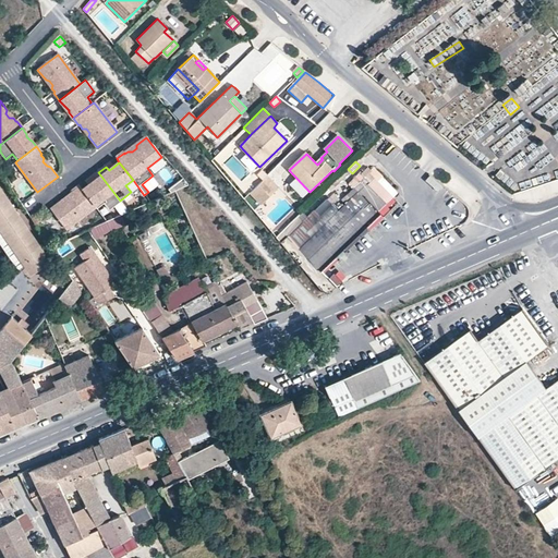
[(323,293),(335,287),(319,271),(317,269),(377,210),(399,190),(376,165),(373,167),(371,164),(364,170),(363,169),(356,176),(362,181),(344,197),(348,202),(342,207),(339,204),(335,208),(327,199),(281,245),(323,293)]
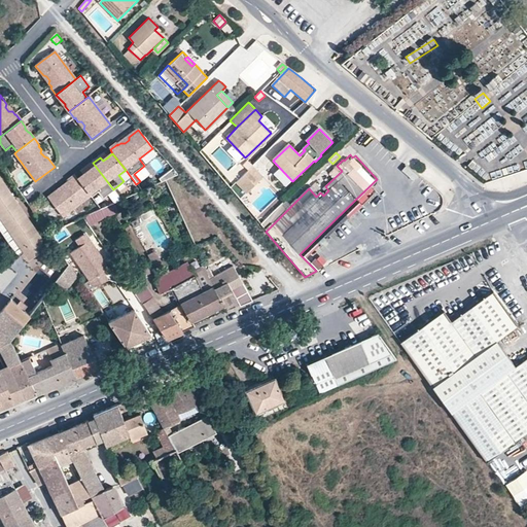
[(78,180),(90,196),(91,197),(97,191),(102,198),(113,189),(93,163),(85,169),(88,172),(84,175),(79,178),(78,180)]
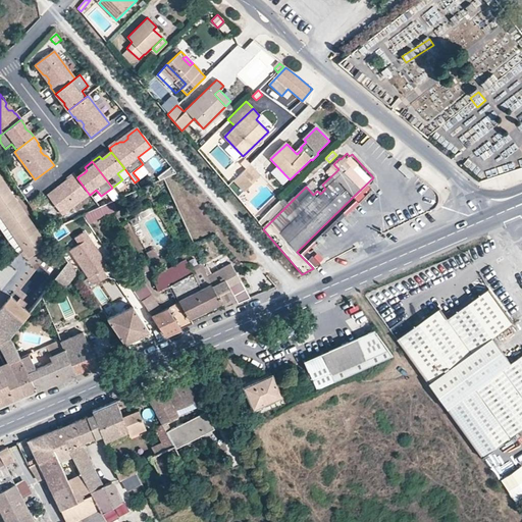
[(244,191),(260,174),(249,163),(232,179),(244,191)]
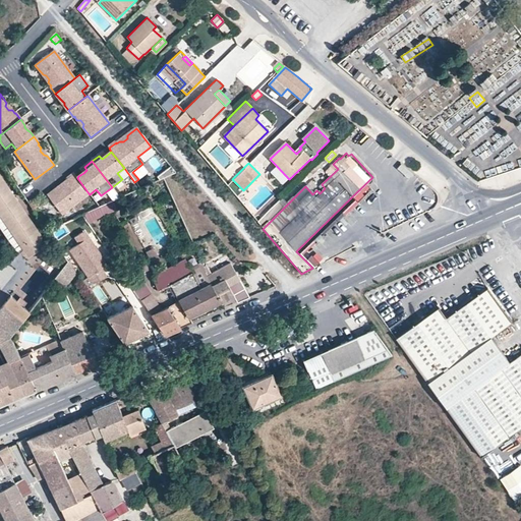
[(413,174),(401,164),(397,169),(409,179),(413,174)]
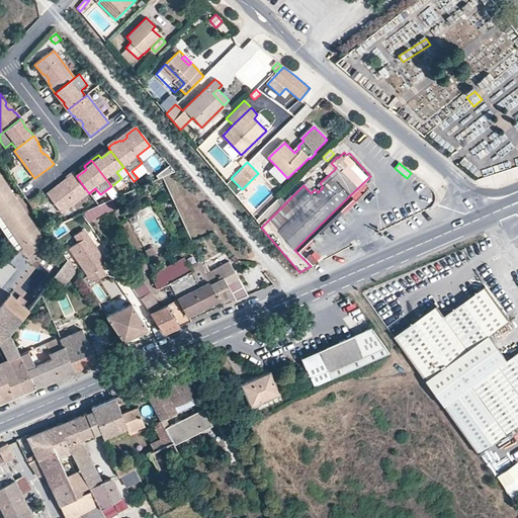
[(156,175),(157,178),(173,170),(168,164),(156,175)]
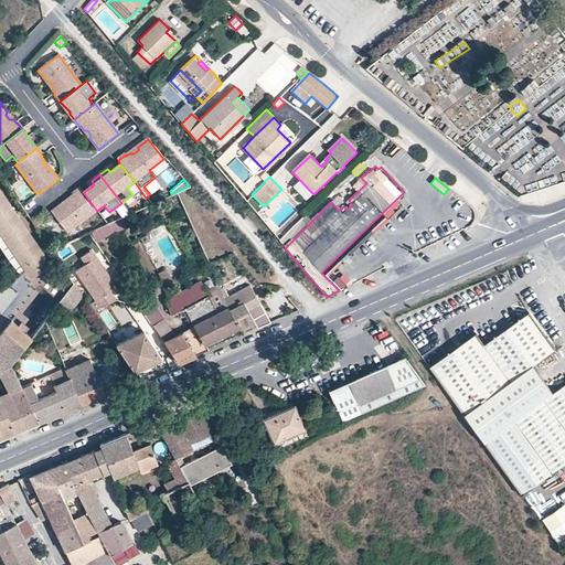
[(96,210),(84,193),(81,189),(73,194),(74,195),(70,199),(70,202),(65,205),(62,204),(51,213),(66,233),(96,210)]
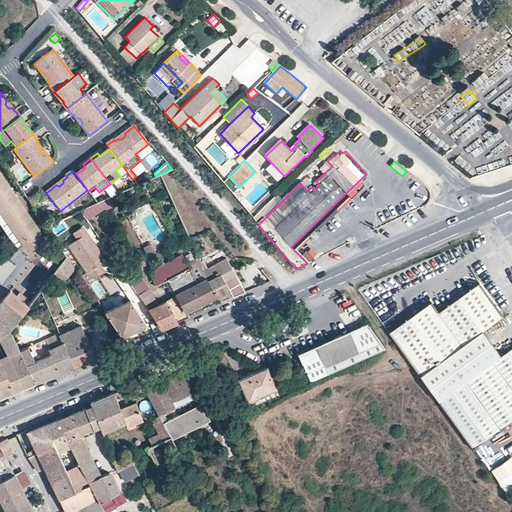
[(0,209),(3,214),(25,195),(22,190),(15,195),(0,173),(0,209)]
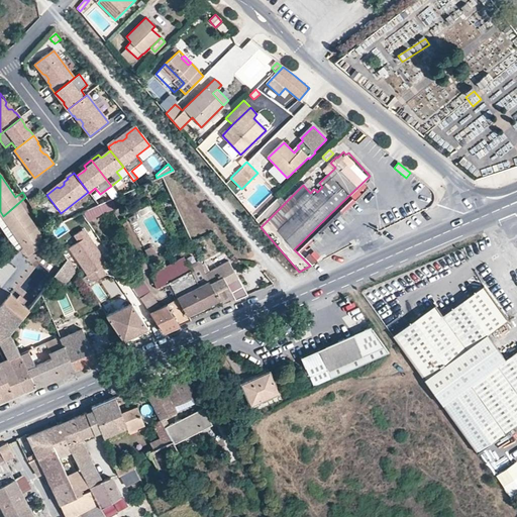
[(349,195),(294,249),(296,251),(351,197),(349,195)]
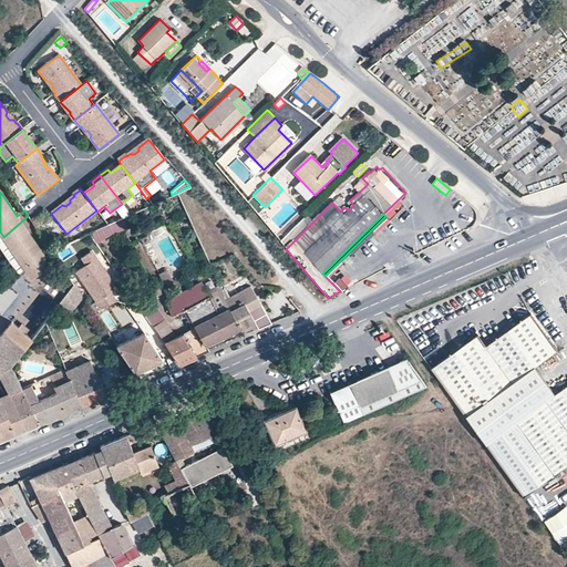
[(26,268),(43,255),(29,233),(35,228),(34,225),(28,216),(3,237),(26,268)]
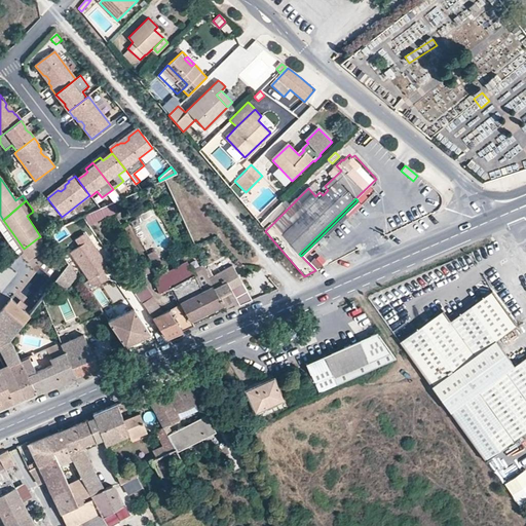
[(114,203),(83,217),(87,227),(118,214),(114,203)]
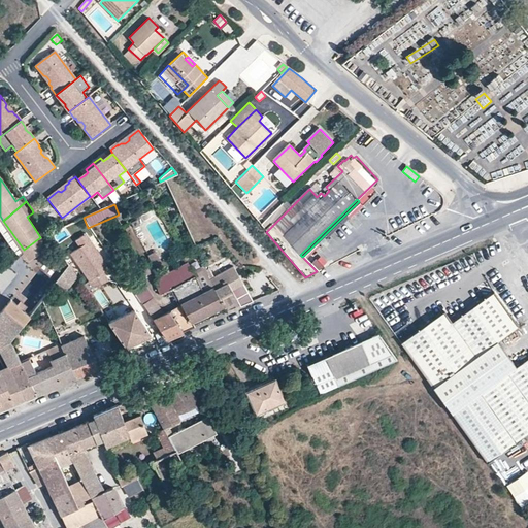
[(81,245),(92,239),(88,233),(77,239),(81,245)]
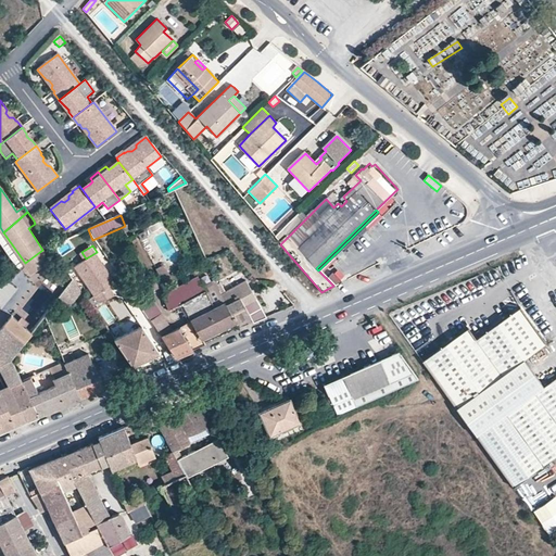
[(46,255),(42,250),(25,263),(28,267),(46,255)]
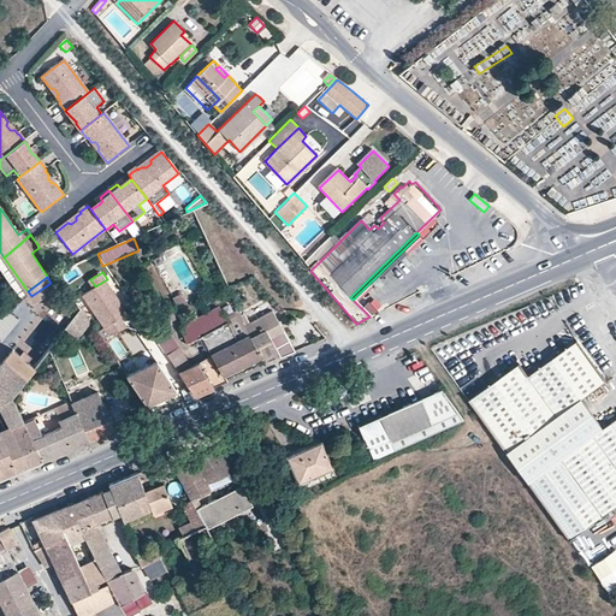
[(110,335),(128,326),(122,317),(129,312),(107,279),(95,286),(82,295),(110,335)]
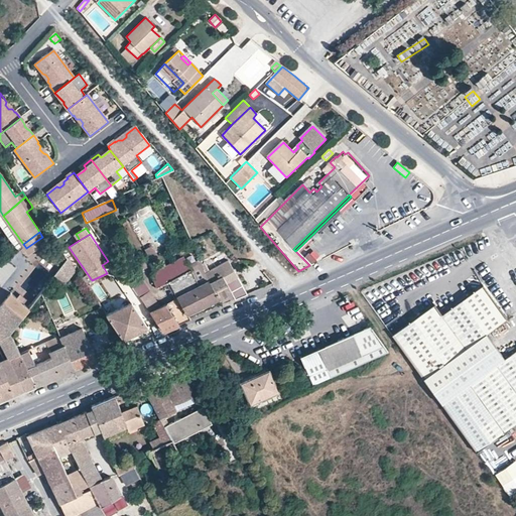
[(144,251),(149,260),(157,256),(151,247),(144,251)]
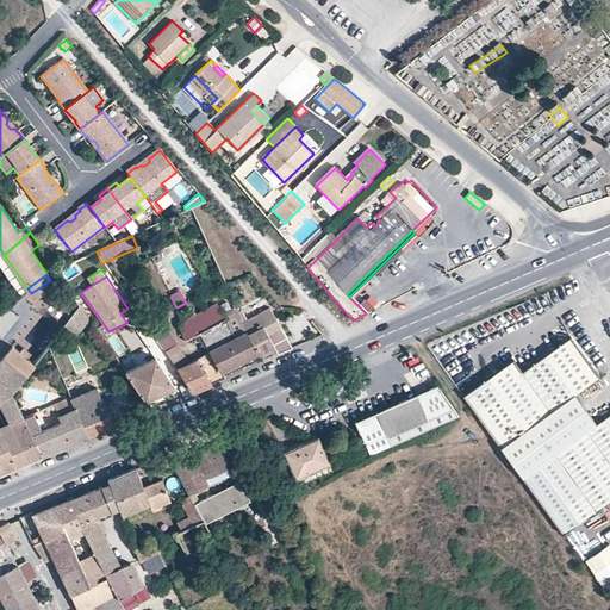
[(363,298),(358,305),(366,313),(374,310),(363,298)]
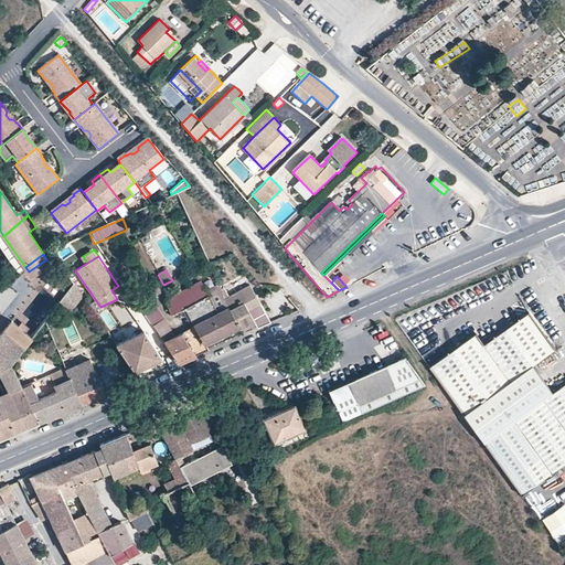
[(170,315),(183,308),(209,295),(200,279),(164,298),(170,315)]
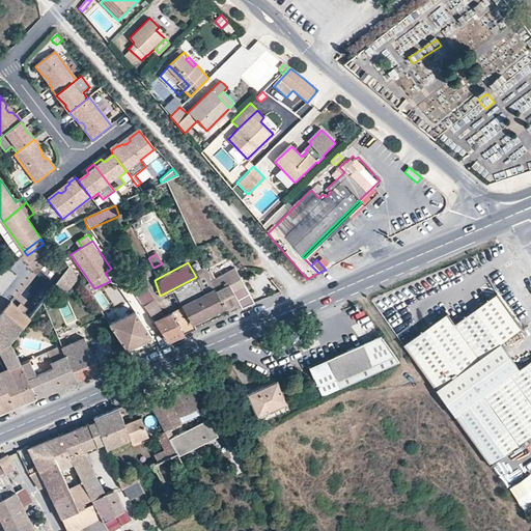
[(78,279),(70,267),(52,288),(59,295),(62,290),(66,294),(78,279)]
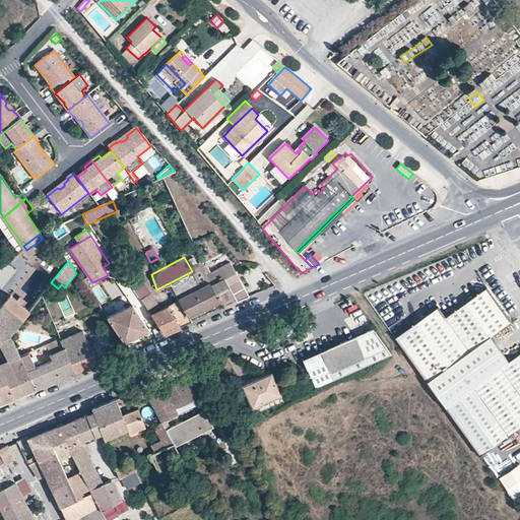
[(214,290),(220,301),(234,295),(237,302),(248,297),(231,263),(205,275),(207,279),(214,290)]
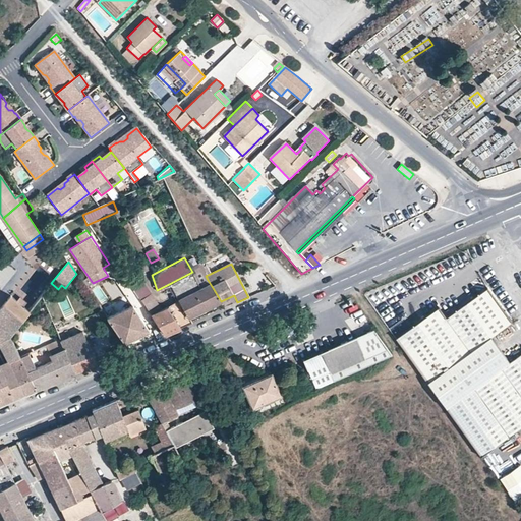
[(192,272),(169,284),(178,301),(188,317),(221,301),(215,291),(208,280),(206,276),(206,274),(203,267),(192,272)]
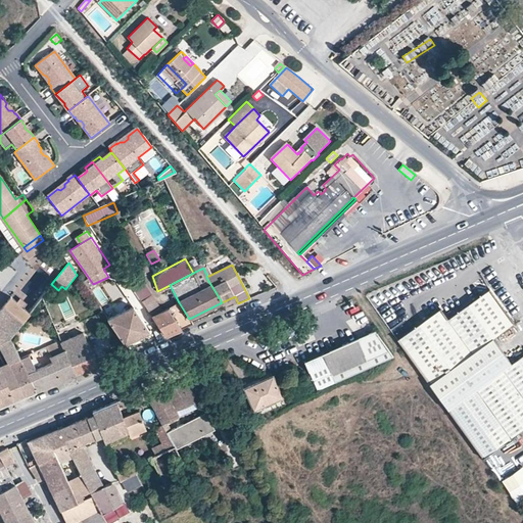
[(137,293),(151,316),(162,311),(138,274),(128,281),(137,293)]
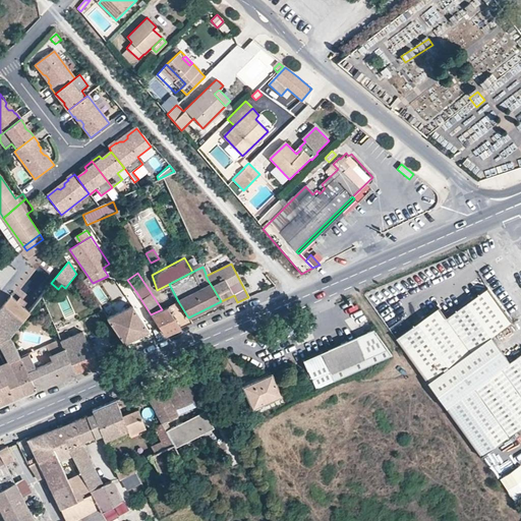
[(48,288),(42,295),(44,301),(52,291),(48,288)]
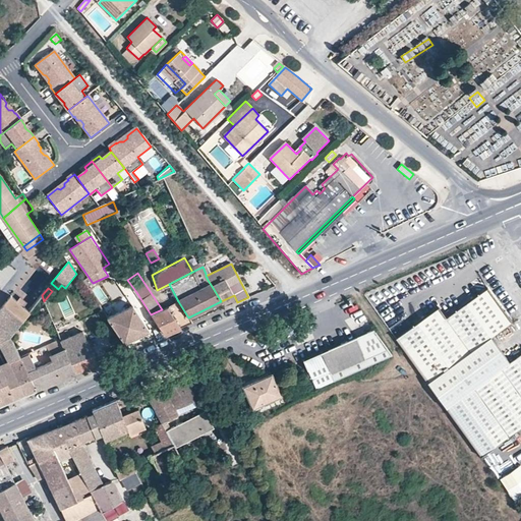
[(446,322),(438,311),(394,343),(438,401),(480,460),(520,429),(520,355),(508,365),(489,340),(511,325),(486,292),(446,322)]
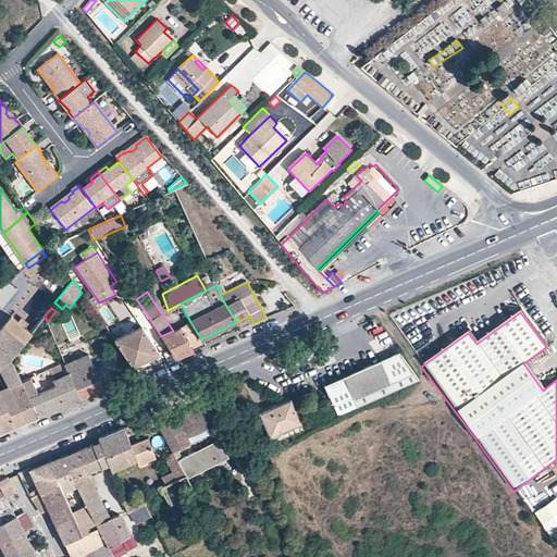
[(0,369),(26,421),(38,416),(10,358),(34,329),(12,313),(0,329),(0,369)]
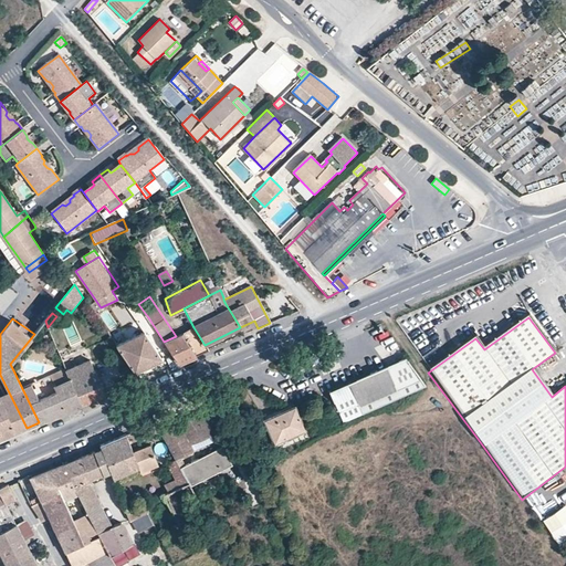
[(208,350),(205,345),(194,327),(181,333),(196,355),(208,350)]
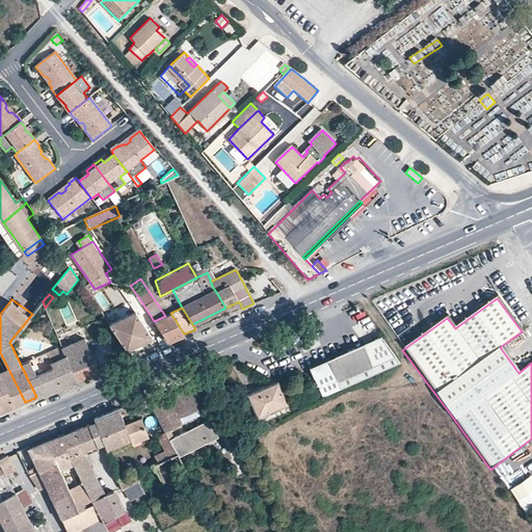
[(151,338),(135,312),(109,324),(126,350),(151,338)]
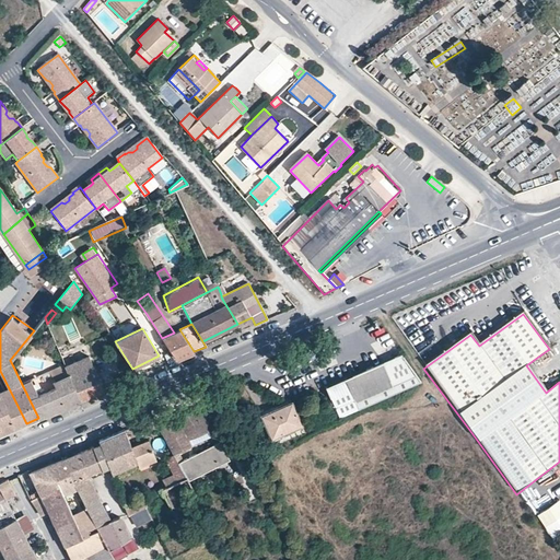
[(194,351),(179,329),(174,333),(162,338),(175,356),(176,359),(194,351)]
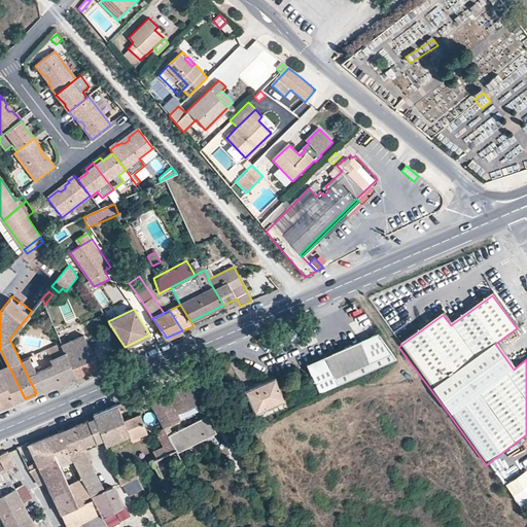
[(395,359),(377,334),(305,365),(317,393),(395,359)]
